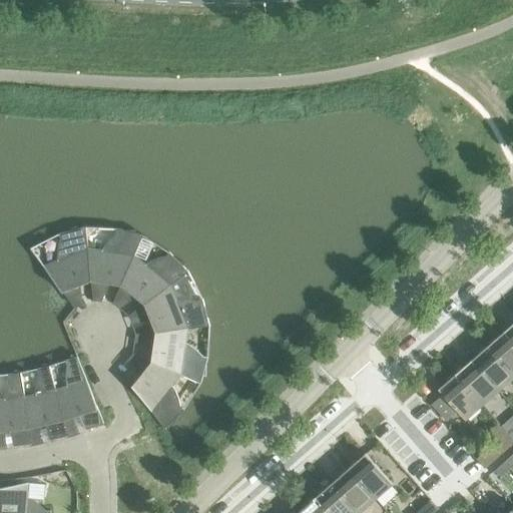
[(90,282),(87,249),(85,227),(58,234),(60,238),(57,247),(56,255),(56,259),(57,262),(43,267),(62,293),(63,292),(90,282)]
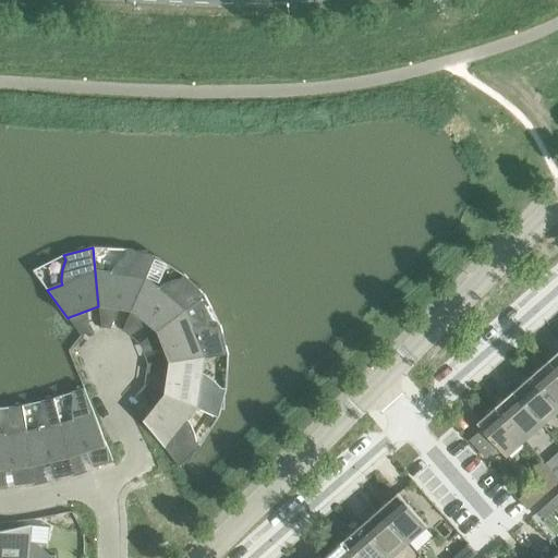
[(130,311),(131,311),(145,279),(155,257),(125,249),(125,254),(118,261),(112,268),(111,270),(110,274),(95,271),(98,306),(99,306),(130,311)]
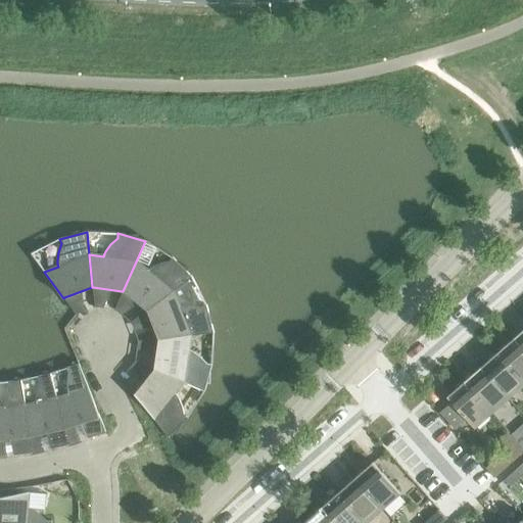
[(146,310),(147,311),(173,291),(174,291),(186,282),(191,278),(172,257),(169,262),(159,264),(152,267),(150,269),(147,271),(136,262),(123,291),(124,291),(146,310)]
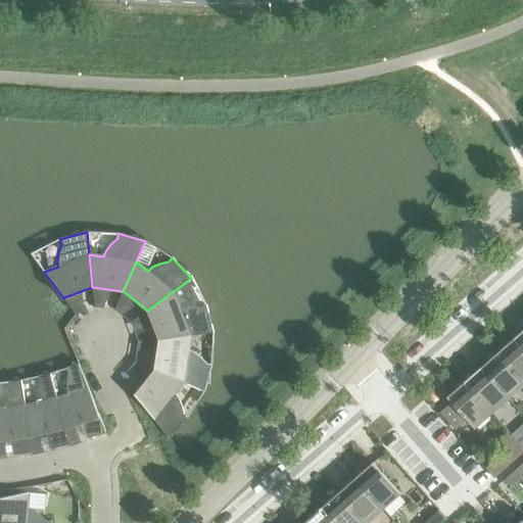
[(157,338),(158,339),(190,335),(190,336),(212,333),(205,305),(201,307),(193,304),(191,294),(186,282),(174,291),(173,291),(147,311),(157,338)]
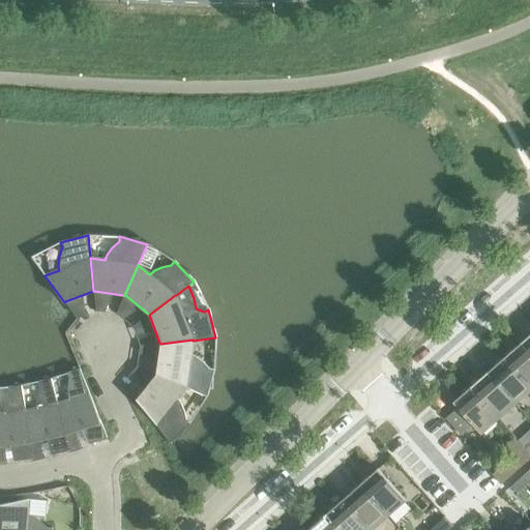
[(529,333),(520,343),(529,354),(529,333)]
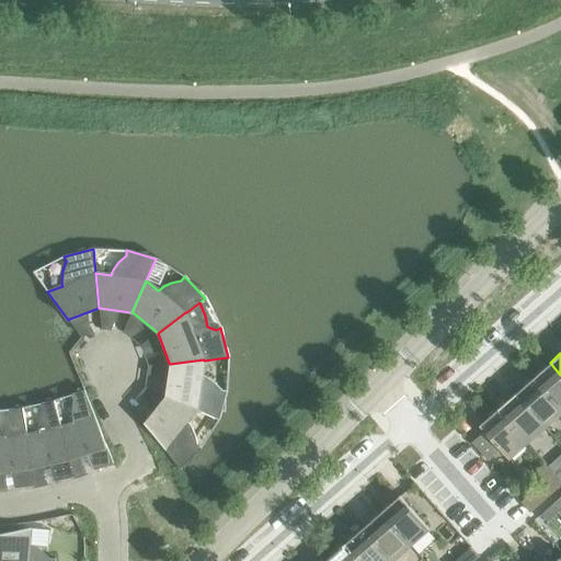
[(164,396),(197,410),(196,411),(219,421),(227,391),(221,390),(215,382),(208,378),(205,377),(202,375),(204,361),(204,359),(170,364),(164,396)]
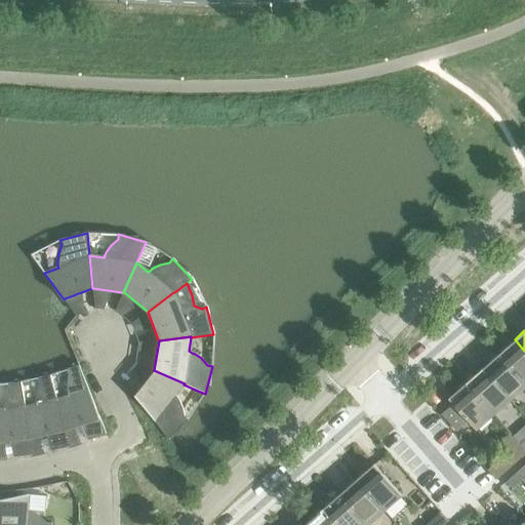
[(524,351),(515,339),(498,354),(524,384),(524,351)]
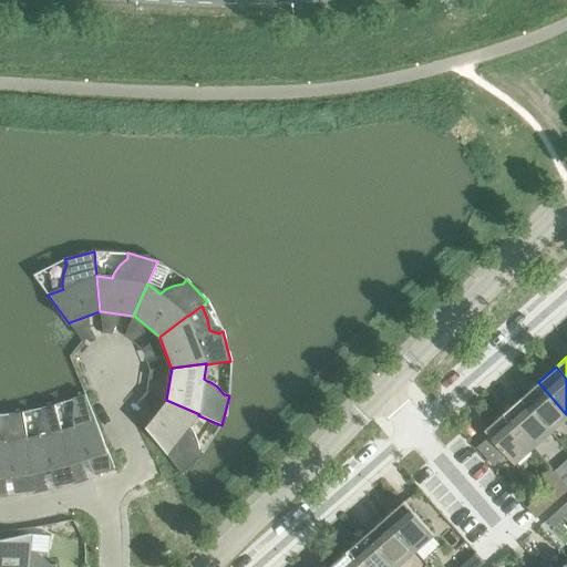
[(566,414),(538,382),(521,398),(549,432),(566,416),(566,414)]
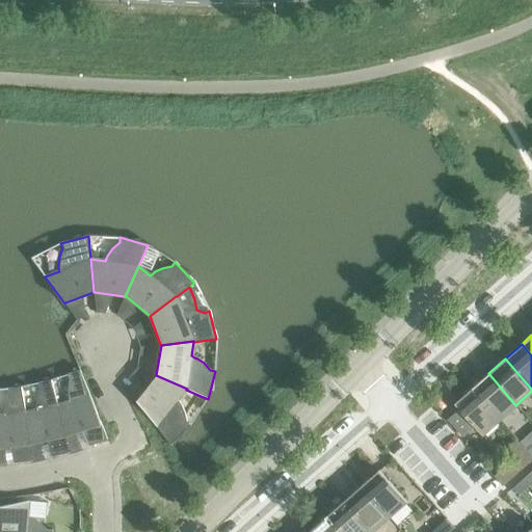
[(69,402),(57,405),(56,405),(65,436),(81,431),(88,447),(107,441),(79,371),(67,375),(69,379),(68,390),(68,398),(69,402)]
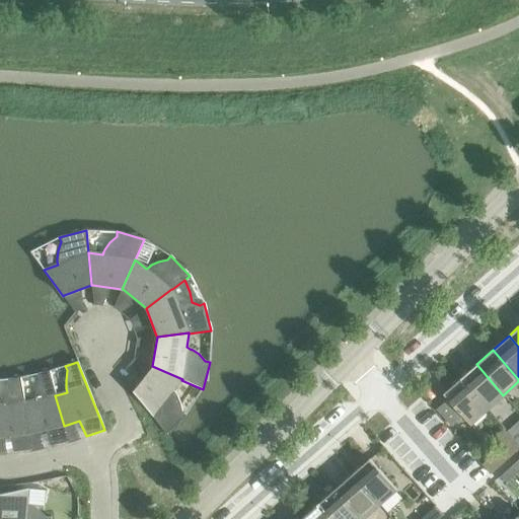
[(476,364),(459,379),(487,410),(503,395),(476,364)]
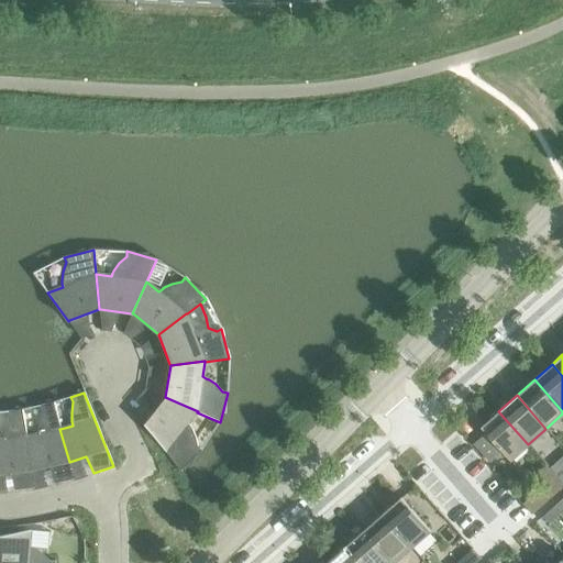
[(198,411),(165,397),(165,398),(145,423),(144,423),(179,472),(201,450),(197,446),(196,438),(191,429),(190,427),(188,424),(197,412),(198,411)]
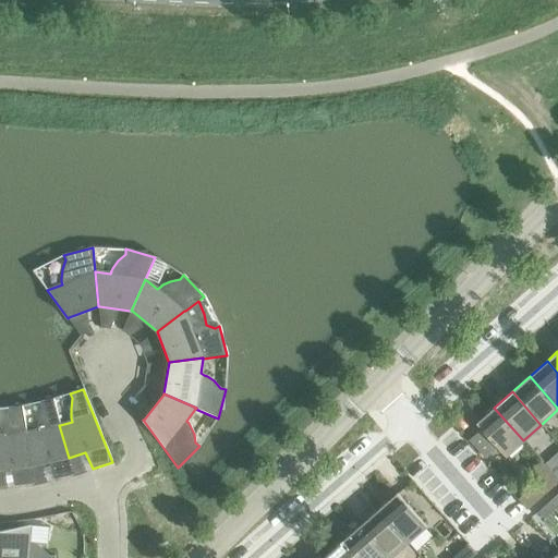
[(38,431),(26,433),(25,433),(31,466),(32,466),(48,462),(53,480),(74,474),(69,458),(59,425),(60,425),(52,399),(39,402),(40,408),(38,417),(38,426),(38,431)]
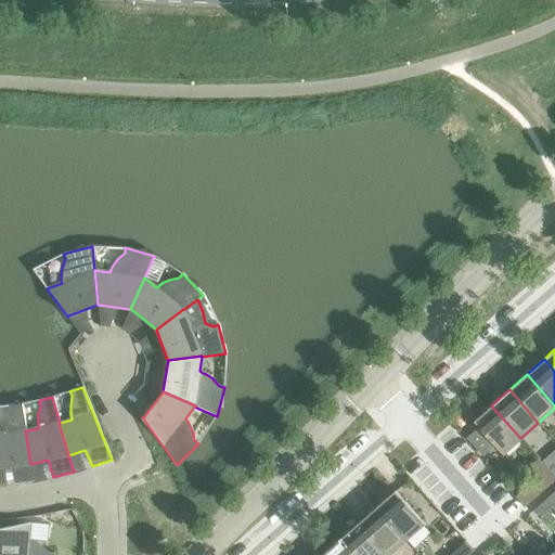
[(4,434),(0,433),(0,467),(10,466),(14,483),(35,480),(31,464),(30,464),(25,430),(26,430),(22,403),(8,405),(9,411),(5,421),(4,429),(4,434)]
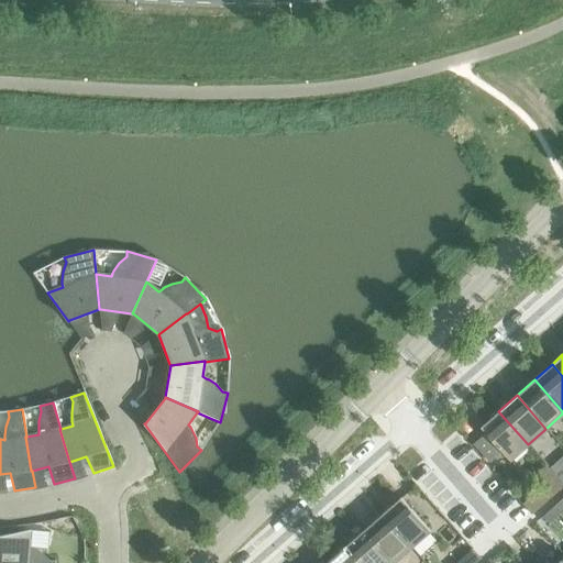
[(528,444),(498,411),(481,427),(485,433),(473,443),(489,462),(501,451),(509,461),(528,444)]
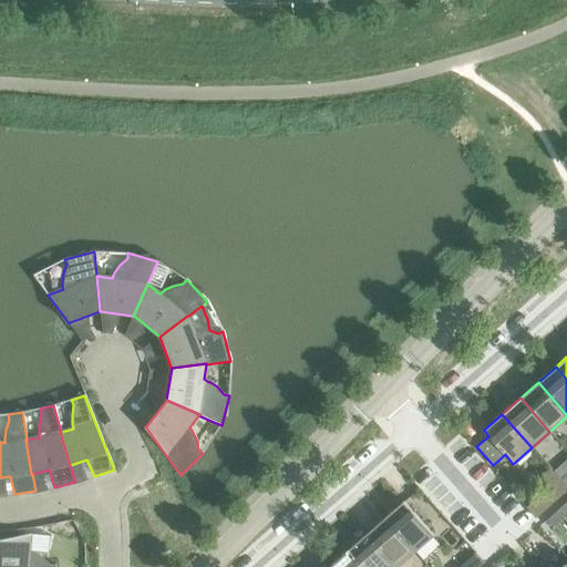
[(526,507),(535,518),(557,500),(547,488),(526,507)]
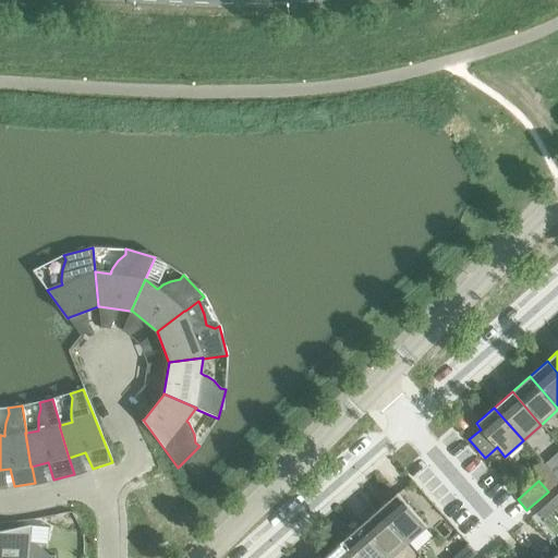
[(397,493),(378,509),(408,543),(426,526),(397,493)]
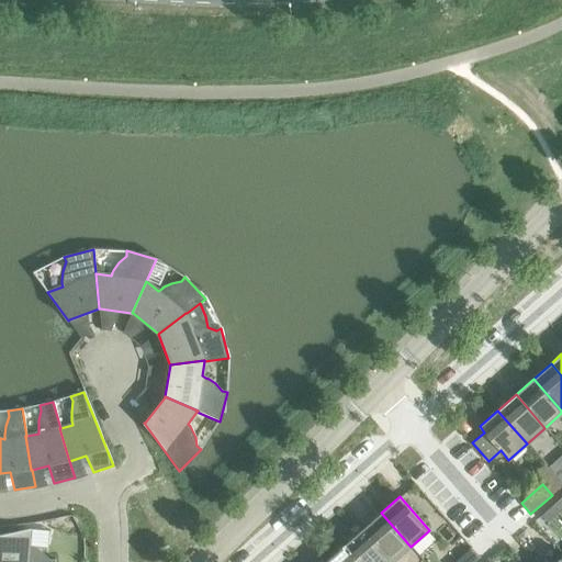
[(561,497),(551,507),(558,514),(561,510),(561,497)]
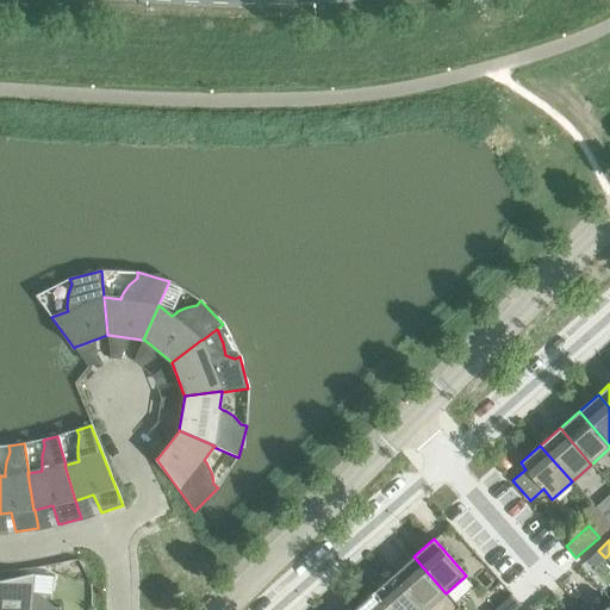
[(605,558),(598,551),(587,560),(595,568),(605,558)]
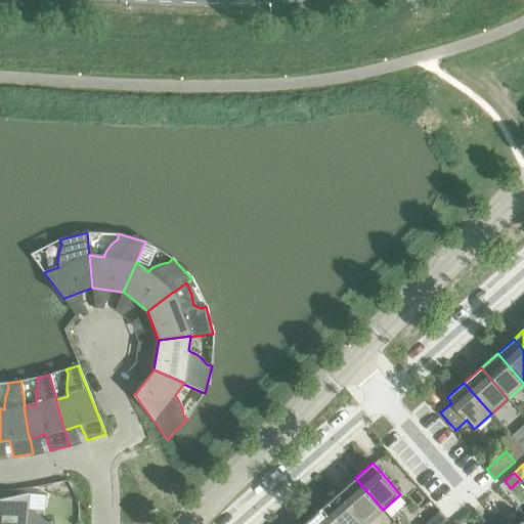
[(355,478),(339,492),(365,523),(383,510),(355,478)]
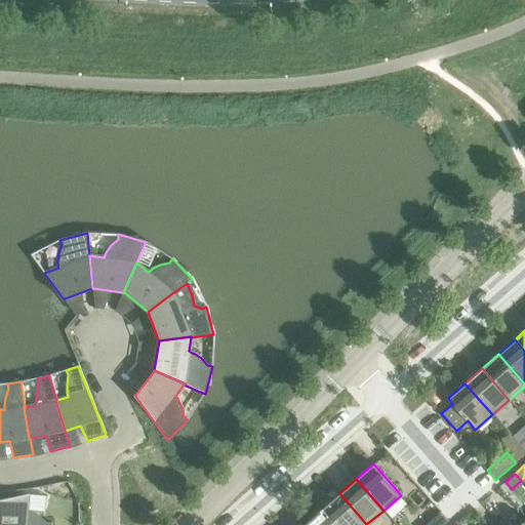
[(366,524),(339,493),(323,509),(336,524),(366,524)]
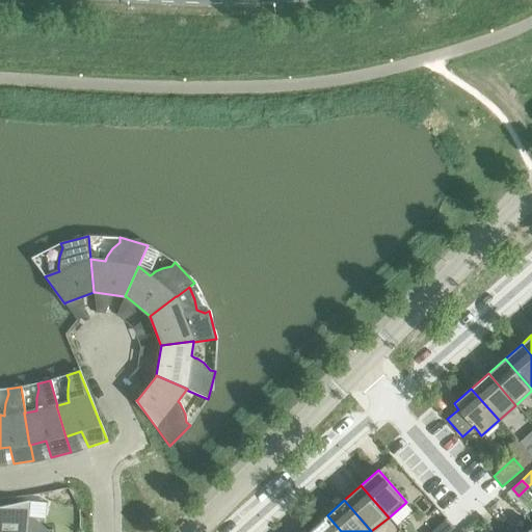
[(0,531),(51,531),(52,530),(48,530),(41,524),(33,519),(31,517),(28,517),(29,501),(0,506),(0,531)]
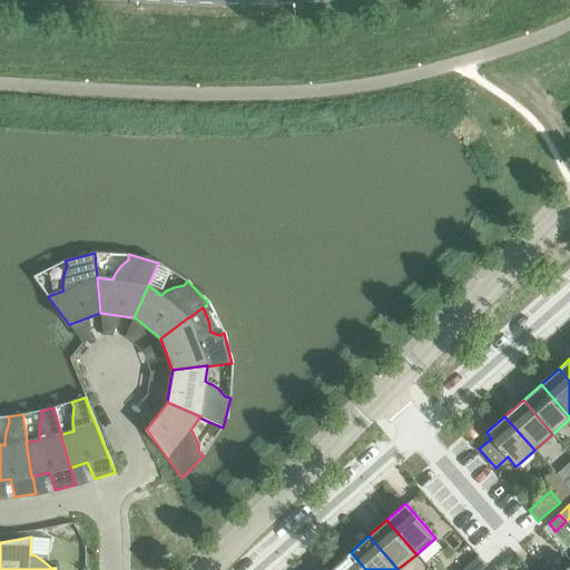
[(365,569),(351,552),(332,568),(334,569),(365,569)]
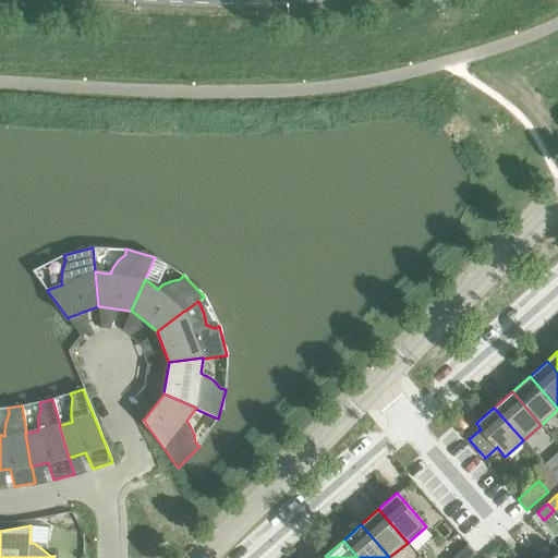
[(450,557),(471,557),(476,554),(468,544),(450,557)]
